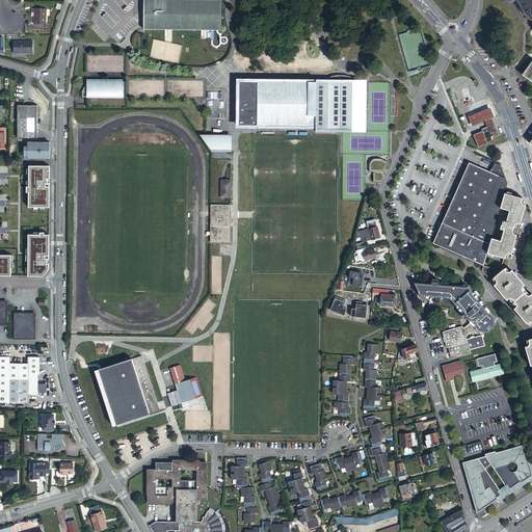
[(142,0),(143,21),(220,22),(220,0),(142,0)]
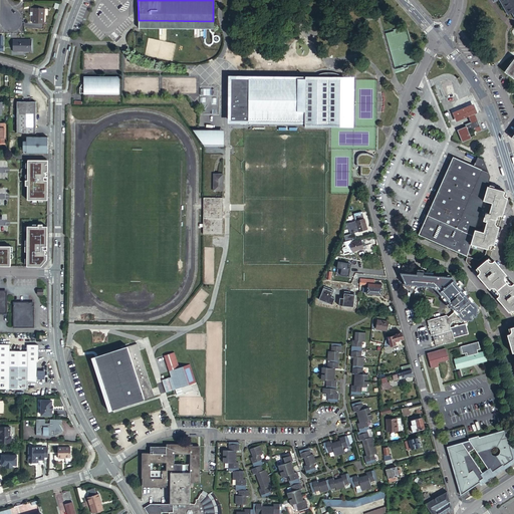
[(513,0),(492,0),(494,2),(498,0),(500,0),(509,15),(513,13),(513,15),(513,0)]
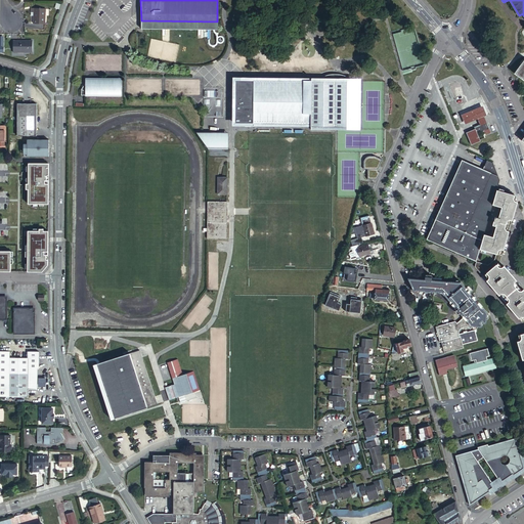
[(45,23),(45,7),(31,7),(31,11),(35,11),(35,18),(34,18),(34,24),(45,23)]
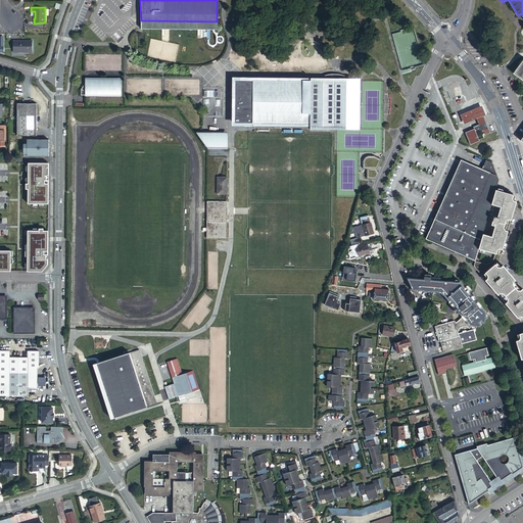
[(15,41),(11,40),(10,52),(31,52),(31,41),(22,40),(22,42),(15,41)]
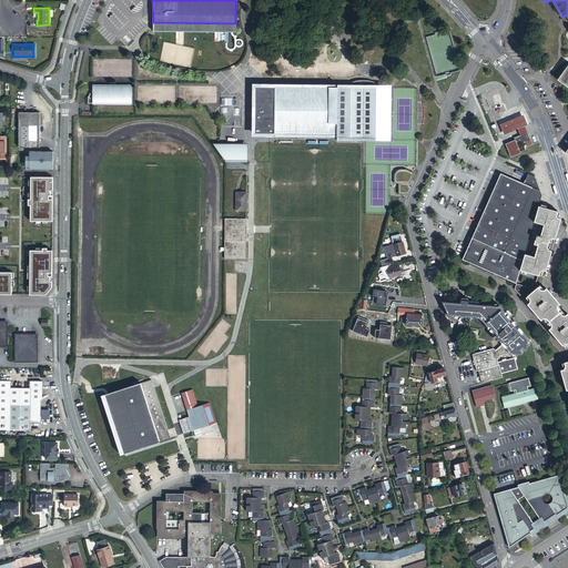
[(567,62),(557,78),(567,85),(567,143),(564,150),(567,153),(567,62)]
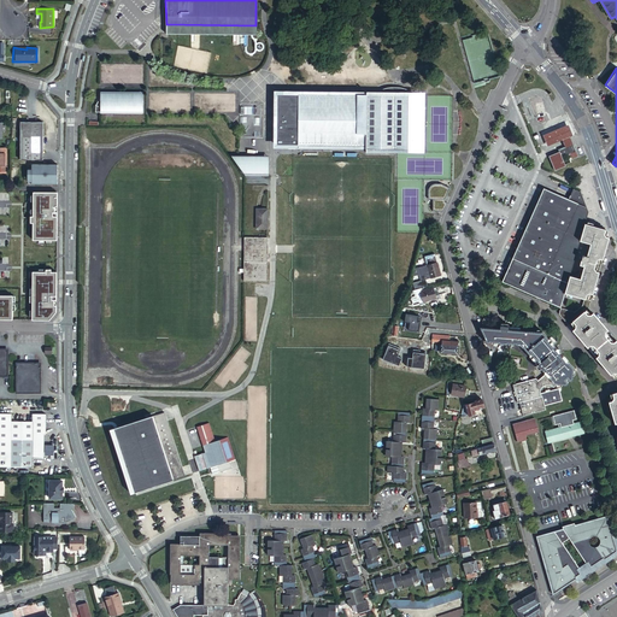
[(419,93),(406,93),(377,93),(275,93),(275,119),(281,122),(280,145),(364,146),(364,148),(419,148),(419,93)]
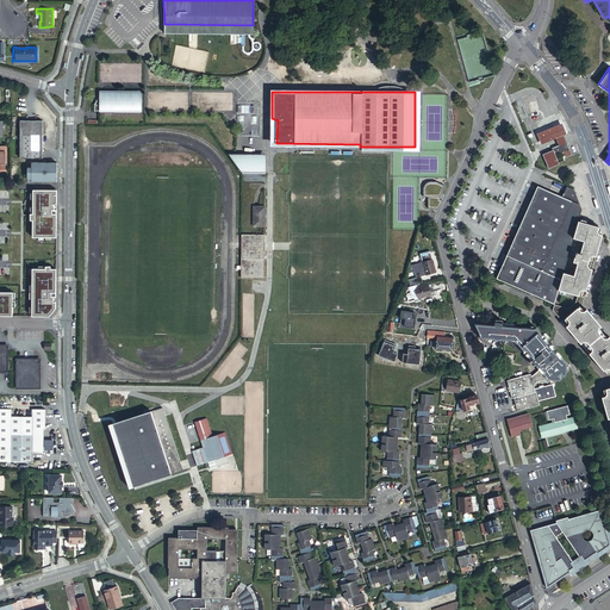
[(97,97),(97,112),(138,112),(138,93),(97,93),(97,97)]
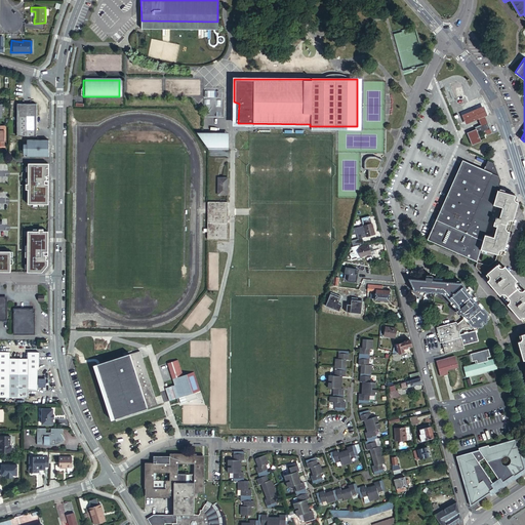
[(35,104),(16,104),(15,135),(35,136),(35,104)]
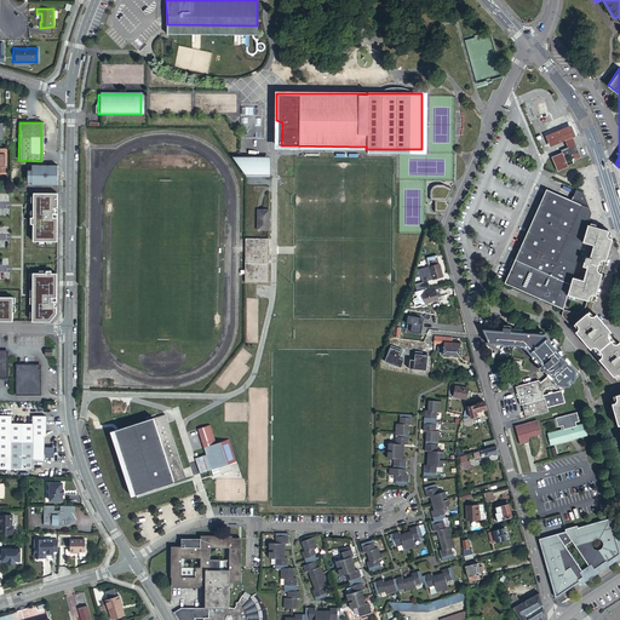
[(566,139),(569,147),(575,143),(572,136),(575,135),(570,124),(546,135),(551,145),(566,139)]
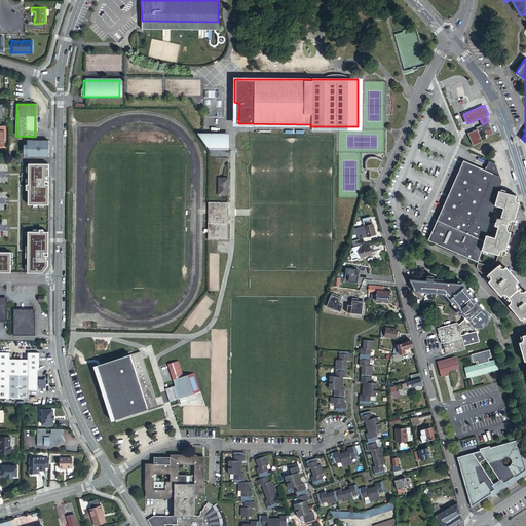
[(488,121),(483,124),(477,127),(477,128),(468,133),(474,144),(483,140),(480,134),(486,130),(487,132),(485,133),(486,136),(493,133),(488,121)]
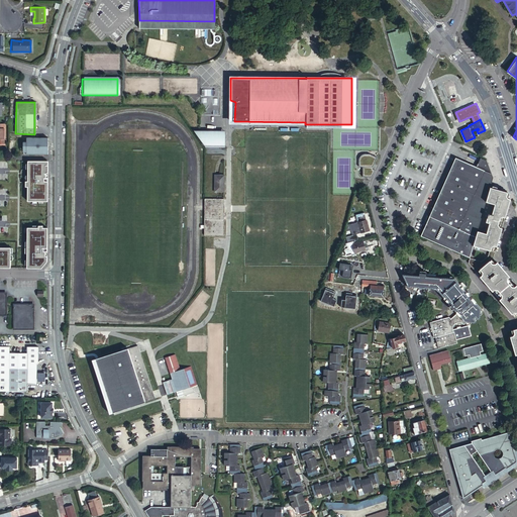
[(223,146),(222,131),(193,131),(204,146),(223,146)]
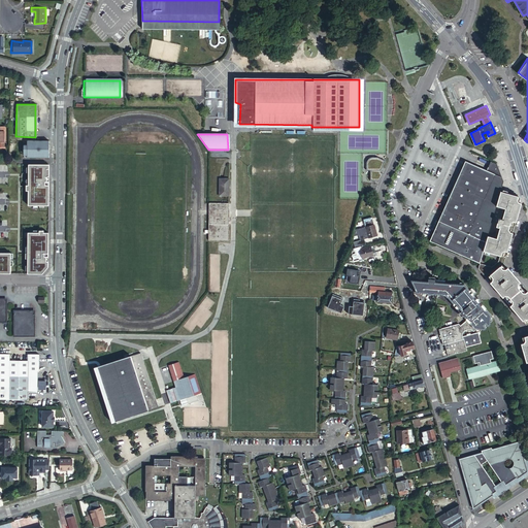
[(48,157),(48,140),(26,140),(26,144),(23,144),(23,149),(26,149),(26,157),(48,157)]
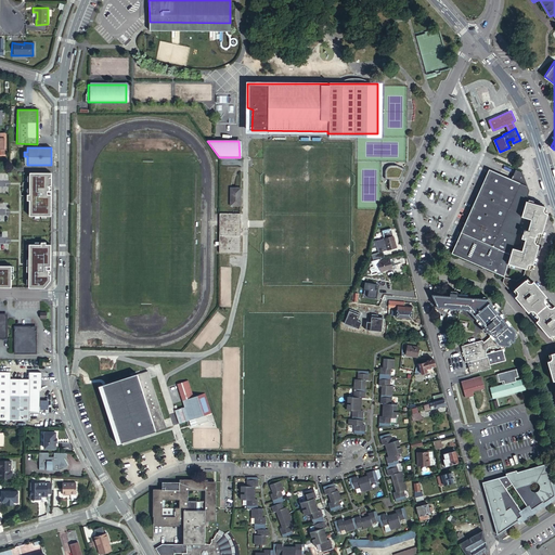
[(515,181),(512,180),(489,170),(465,223),(462,222),(460,228),(463,229),(461,233),(510,257),(527,202),(530,194),(521,173),(519,172),(515,181)]
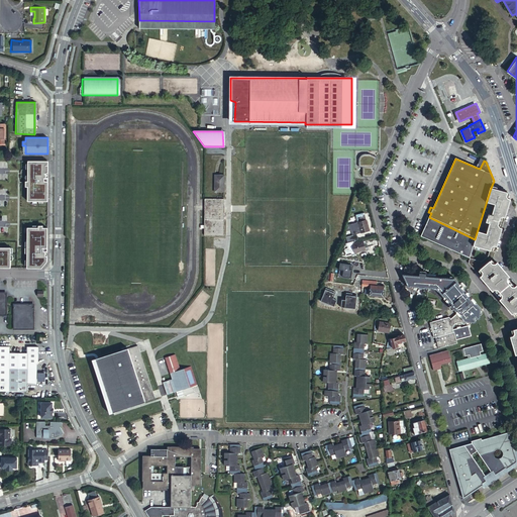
[(47,161),(27,161),(26,200),(46,200),(46,177),(45,177),(45,172),(47,172),(47,161)]
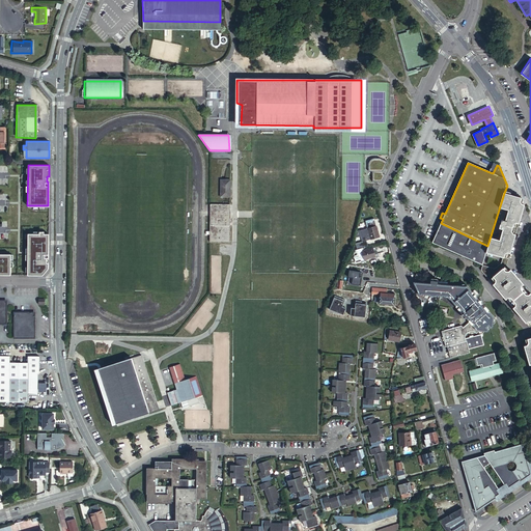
[(228,196),(229,179),(219,179),(219,196),(228,196)]
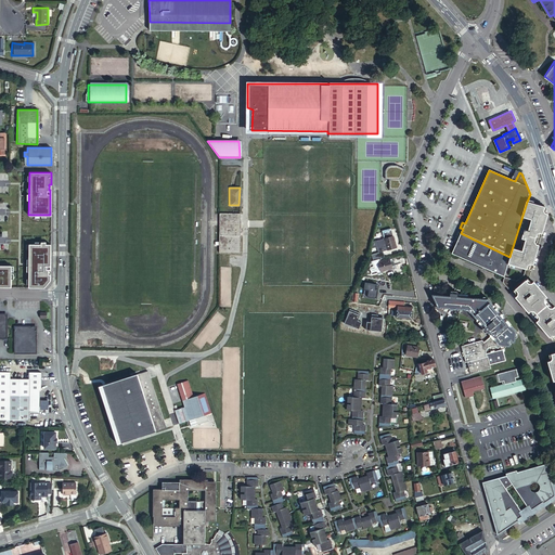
[(529,203),(527,202),(510,257),(507,265),(510,266),(510,267),(514,268),(514,266),(526,270),(529,271),(537,247),(546,215),(543,214),(545,208),(532,204),(532,202),(530,201),(529,203)]
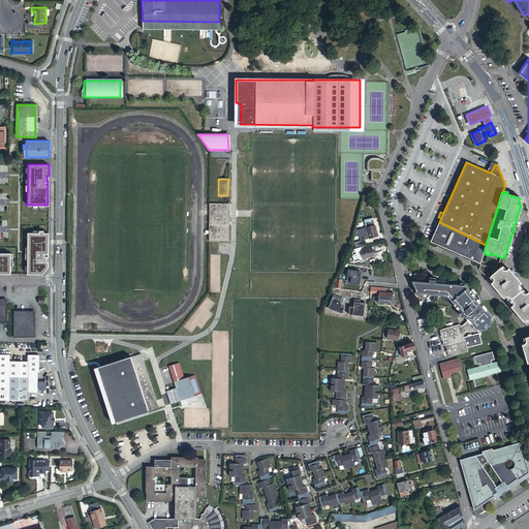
[(227,241),(227,204),(209,204),(208,241),(227,241)]
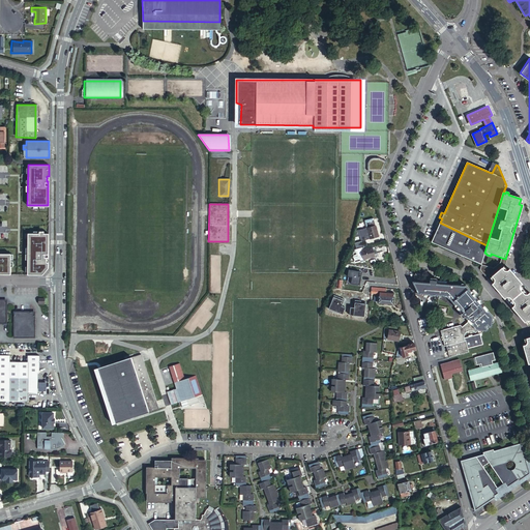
[(487,245),(440,223),(432,242),(480,265),(484,253),(487,245)]
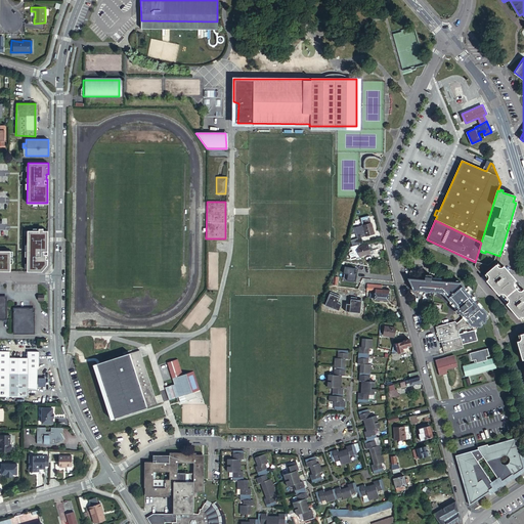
[(375,234),(372,223),(364,225),(355,227),(358,238),(361,237),(375,234)]
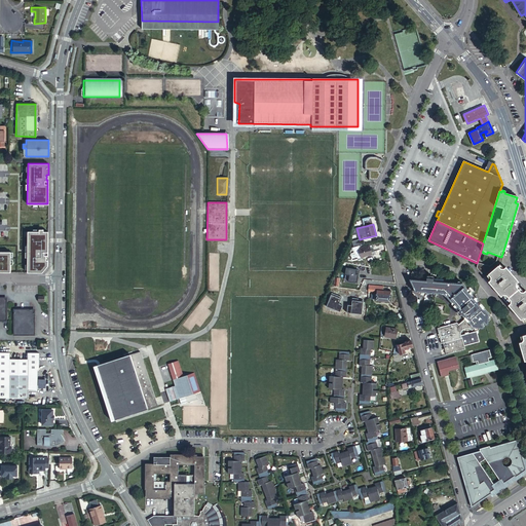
[(27,230),(27,269),(42,269),(47,264),(47,258),(45,258),(45,254),(47,254),(47,230),(27,230)]
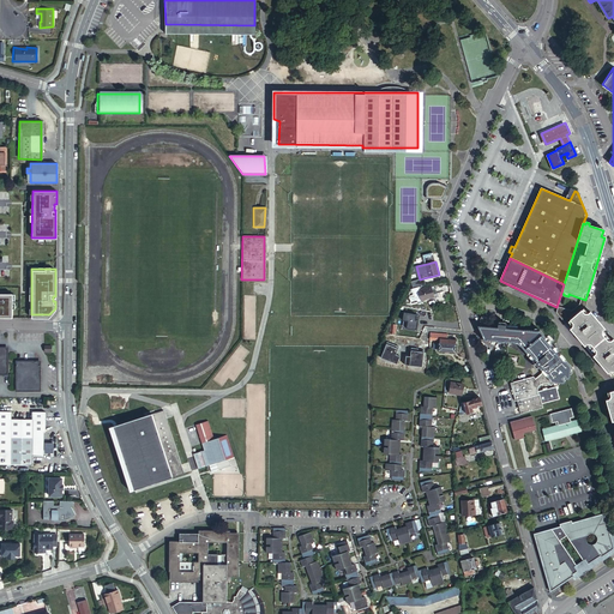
[(417,288),(426,286),(423,278),(420,280),(410,282),(413,289),(417,288)]
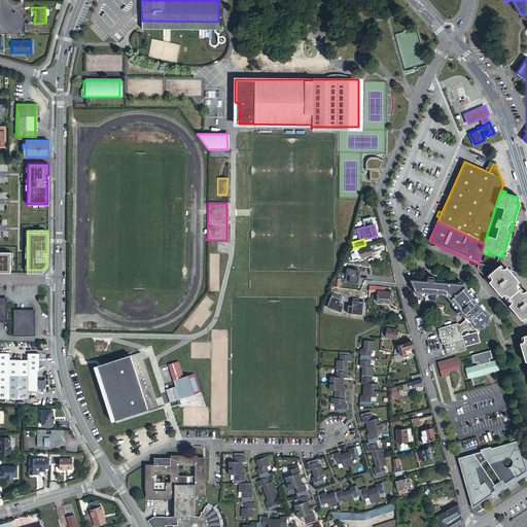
[(354,248),(353,248),(354,253),(351,254),(352,260),(372,255),(370,246),(358,249),(358,247),(354,248)]
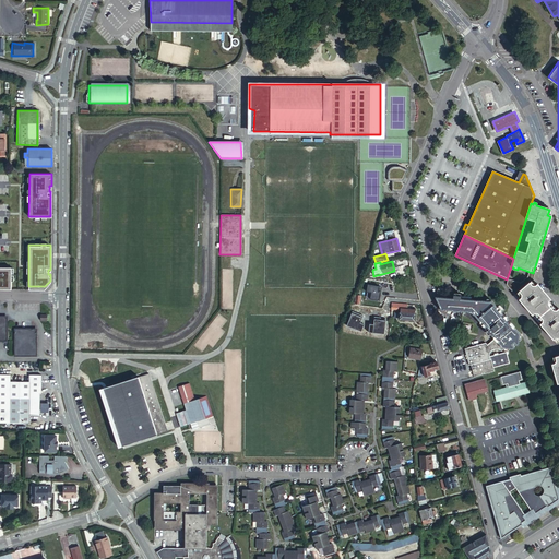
[(0,263),(0,285),(11,286),(11,264),(0,263)]
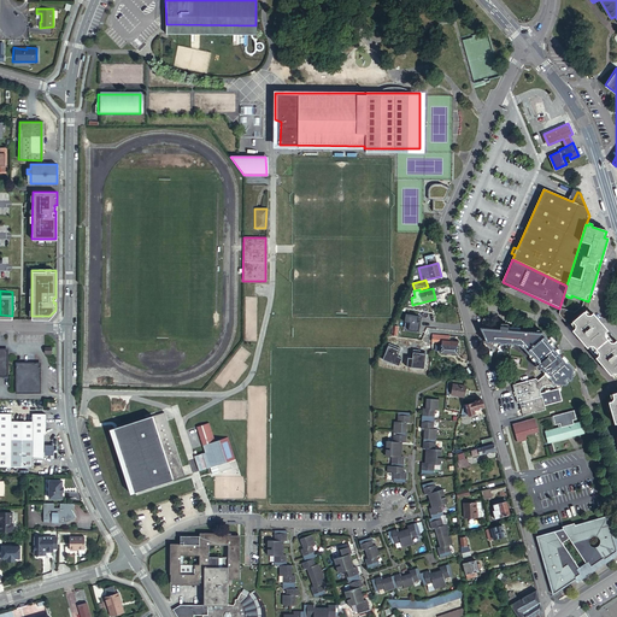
[(564,294),(559,309),(573,313),(582,305),(585,300),(571,295),(571,298),(566,297),(566,295),(564,294)]
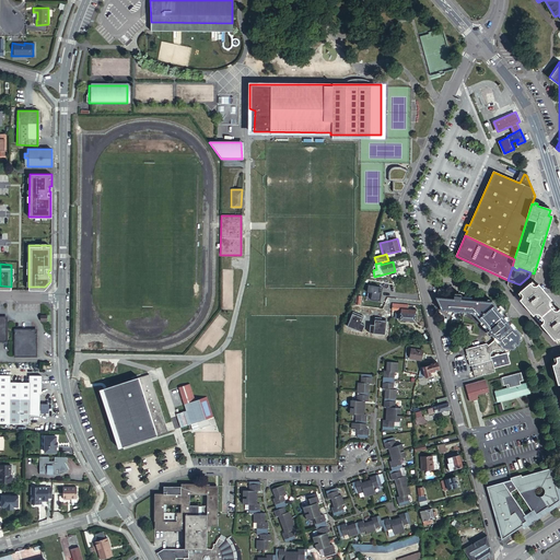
[(534,277),(534,273),(531,272),(528,277),(520,284),(508,280),(505,286),(506,288),(514,295),(533,280),(534,277)]
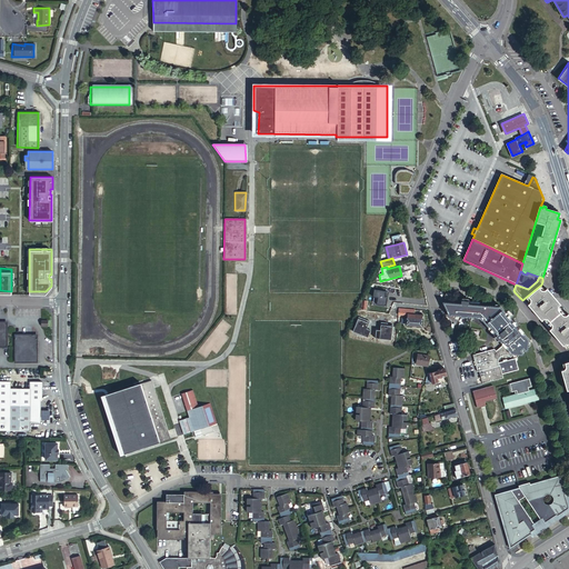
[(568,317),(541,285),(522,300),(566,351),(568,348),(568,317)]
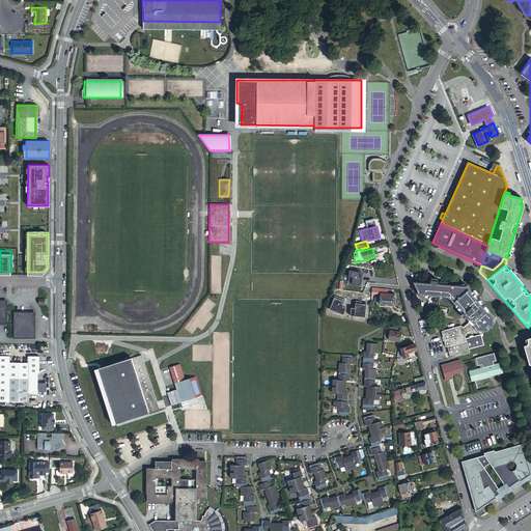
[(351,283),(360,284),(361,276),(359,275),(359,271),(347,269),(347,276),(352,277),(351,283)]
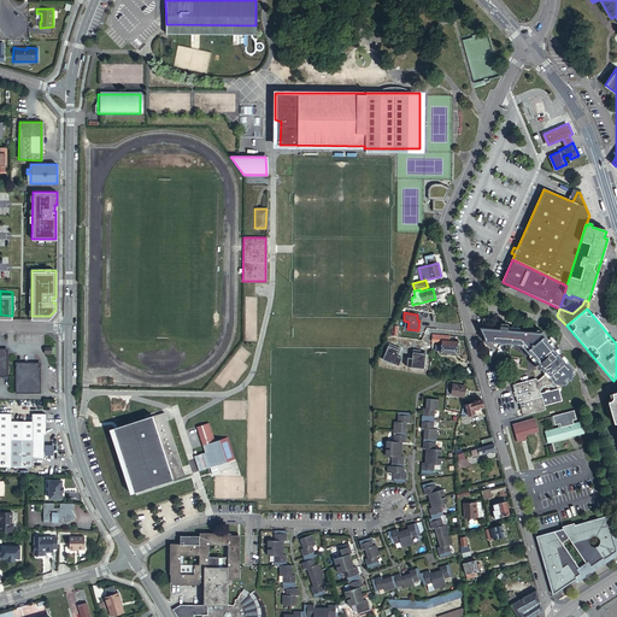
[(540,393),(541,391),(542,387),(547,386),(551,386),(553,387),(557,385),(558,386),(565,386),(568,383),(564,380),(566,377),(570,382),(573,380),(574,371),(540,333),(509,330),(509,325),(507,324),(501,323),(499,325),(499,329),(487,329),(486,340),(488,340),(489,341),(489,344),(499,344),(500,342),(501,341),(506,342),(507,342),(507,345),(516,345),(516,344),(518,342),(519,342),(519,345),(522,344),(523,346),(524,347),(523,348),(529,356),(530,354),(532,356),(535,359),(535,362),(538,365),(536,368),(538,369),(539,370),(541,369),(547,376),(546,376),(545,376),(539,381),(535,377),(512,385),(517,403),(518,403),(519,406),(544,400),(560,395),(559,388),(540,393)]
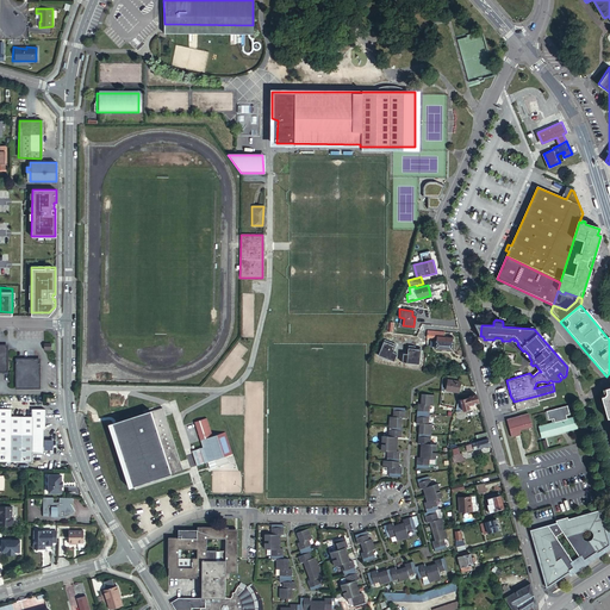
[(452,342),(453,337),(443,336),(443,332),(425,330),(424,334),(428,334),(428,337),(436,338),(435,348),(452,350),(453,343),(452,342)]
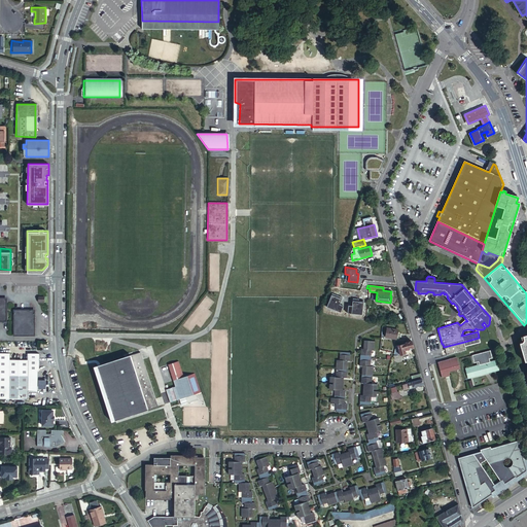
[(330,294),(326,307),(341,312),(343,305),(339,304),(342,296),(336,294),(336,296),(330,294)]
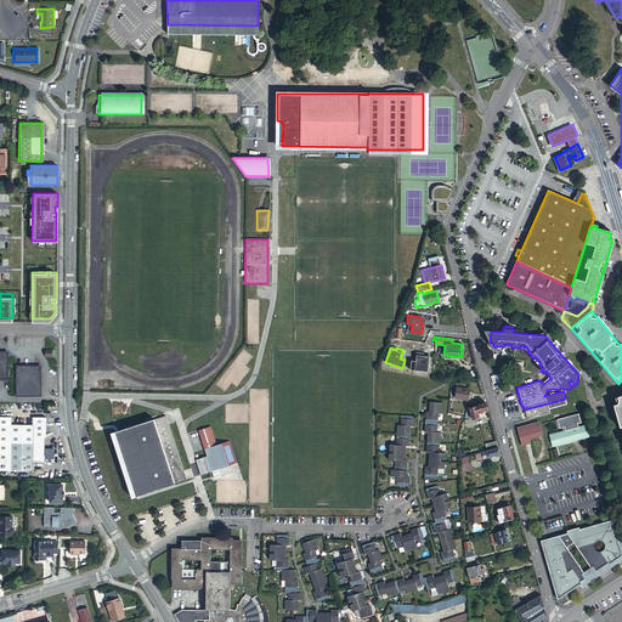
[(411,360),(410,368),(427,371),(429,356),(423,355),(423,354),(423,352),(417,351),(416,360),(411,360)]
